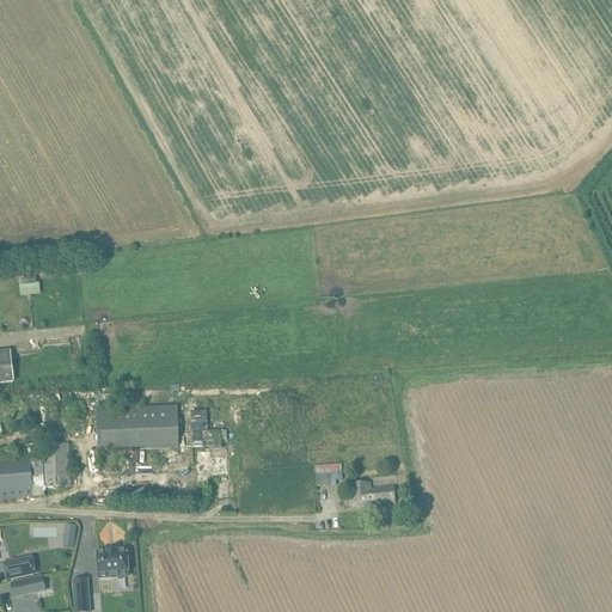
[(11,352),(0,352),(0,384),(14,384),(11,352)]
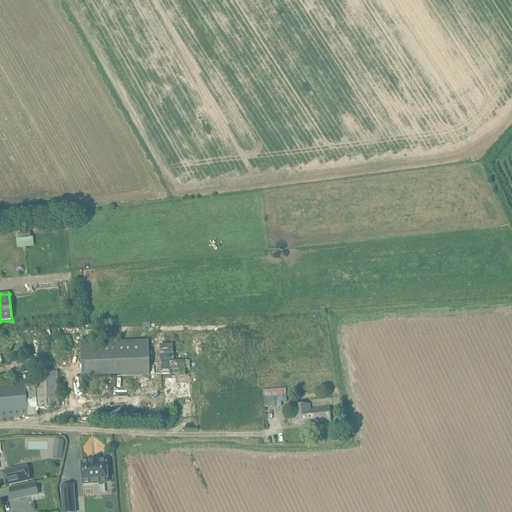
[(148,340),(80,342),(82,377),(149,375),(148,340)]
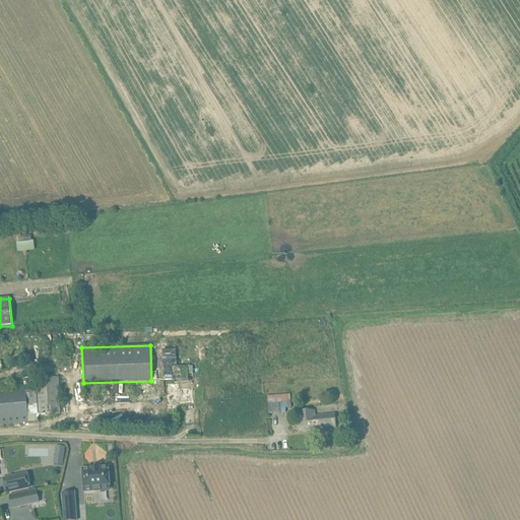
[(175,350),(163,350),(164,381),(177,380),(183,380),(183,383),(188,382),(188,379),(188,368),(176,368),(175,350)]
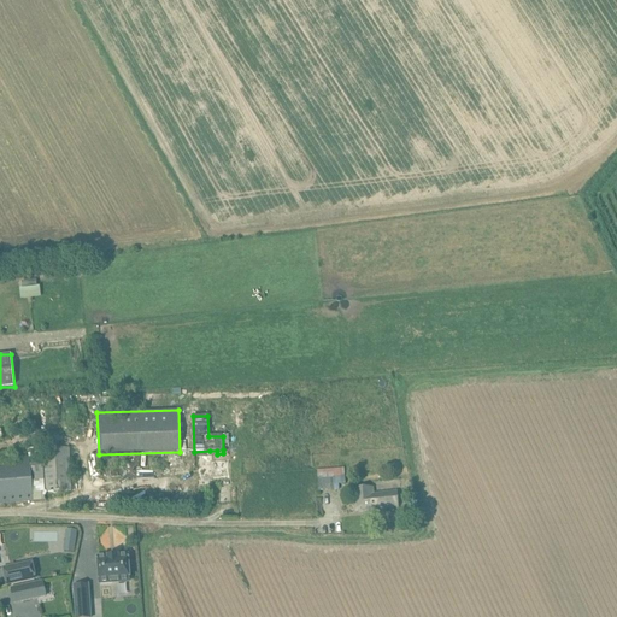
[(0,504),(34,501),(46,501),(46,499),(45,493),(59,493),(71,492),(69,448),(42,450),(42,453),(29,454),(29,460),(0,462),(0,504)]
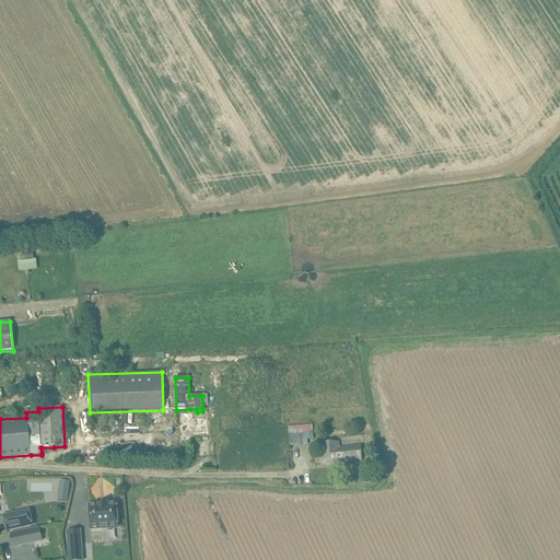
[(312,426),(288,427),(289,446),(307,445),(307,441),(313,440),(312,427),(312,426)]
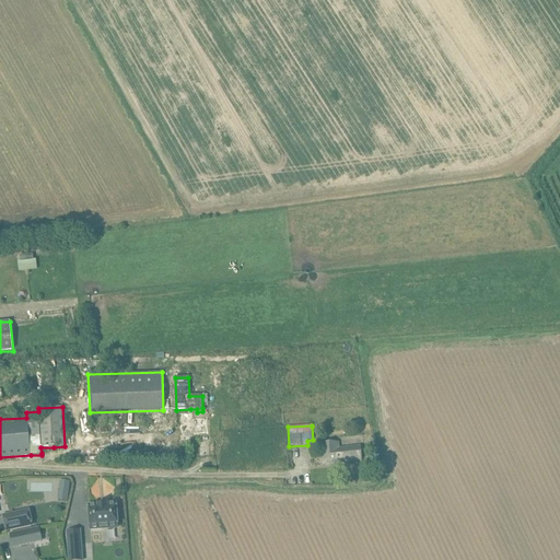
[(335,443),(324,444),(325,465),(362,463),(361,447),(339,448),(339,443),(335,443)]
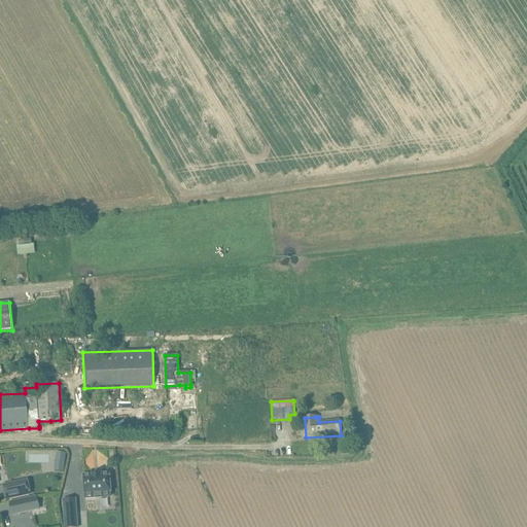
[(54,471),(64,471),(65,453),(55,452),(54,471)]
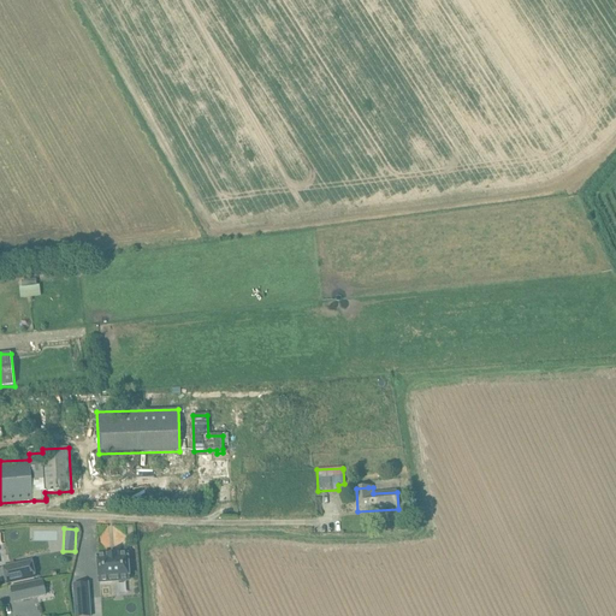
[(128,555),(98,557),(100,584),(112,582),(130,581),(129,576),(128,555)]
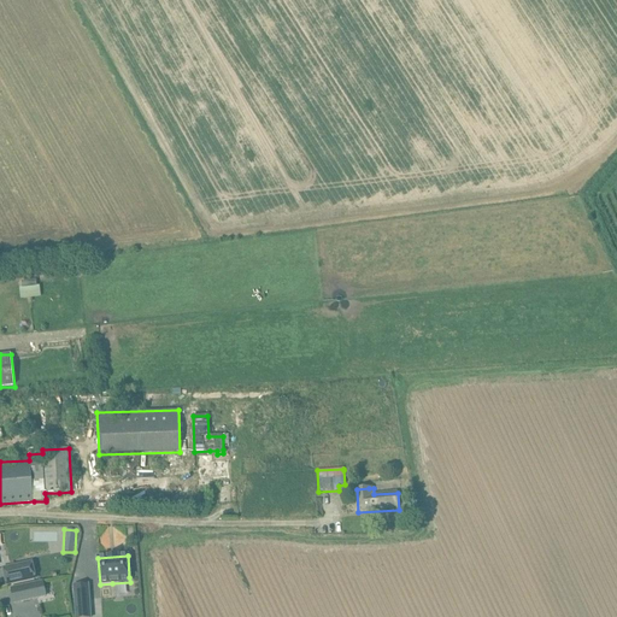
[(6,569),(4,569),(5,574),(7,586),(24,582),(35,580),(31,563),(6,569)]
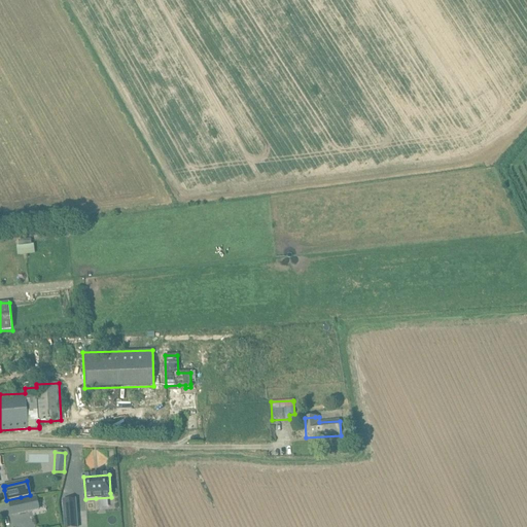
[(29,499),(9,503),(12,516),(32,512),(29,499)]
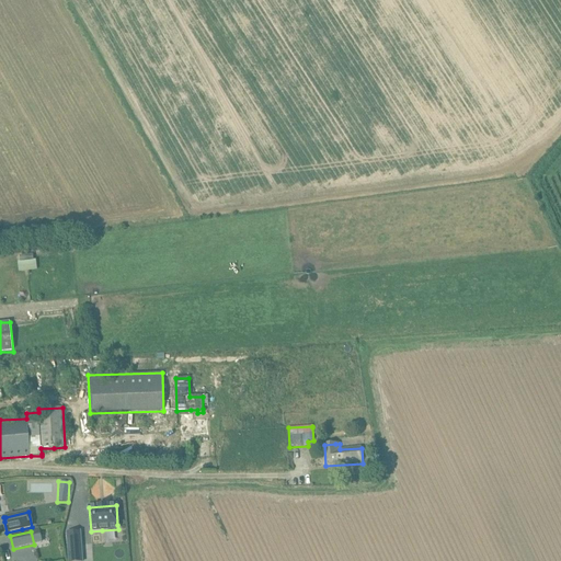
[(80,531),(67,533),(68,546),(69,560),(82,560),(81,545),(80,531)]
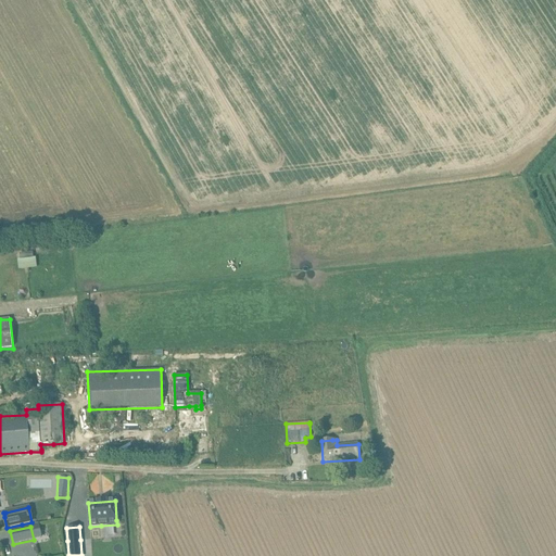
All buildings are outlined.
